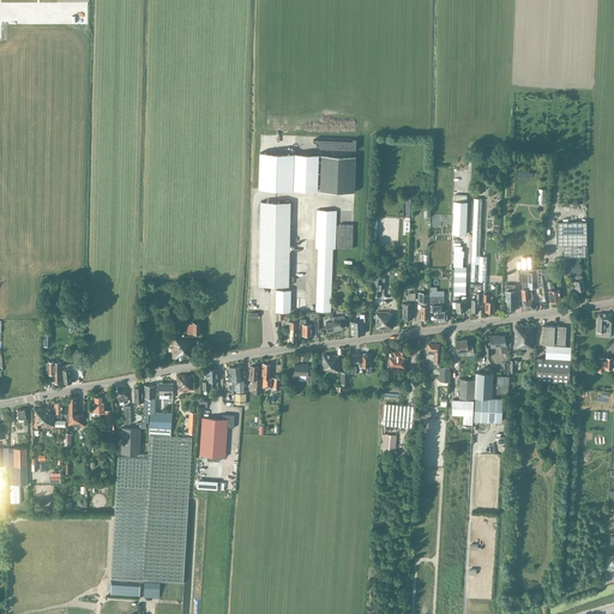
[(482,199),(474,199),(470,282),(483,283),(483,294),(486,294),(487,257),(480,257),(482,199)]
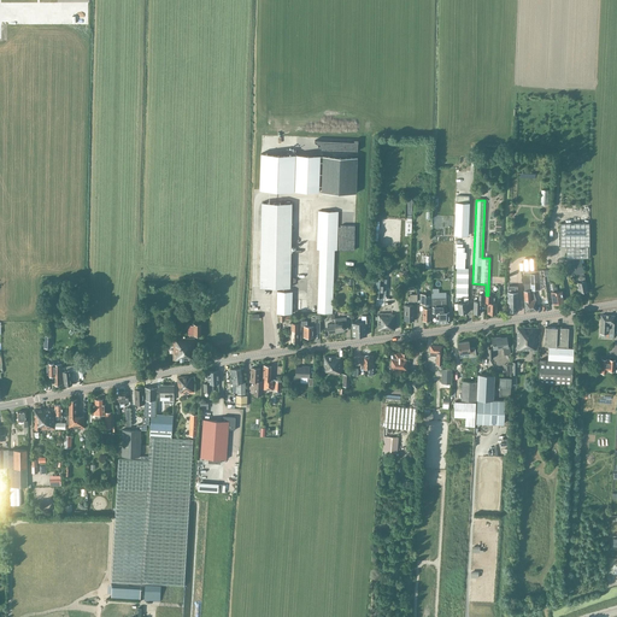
[(454,235),(468,235),(470,203),(456,201),(454,235)]
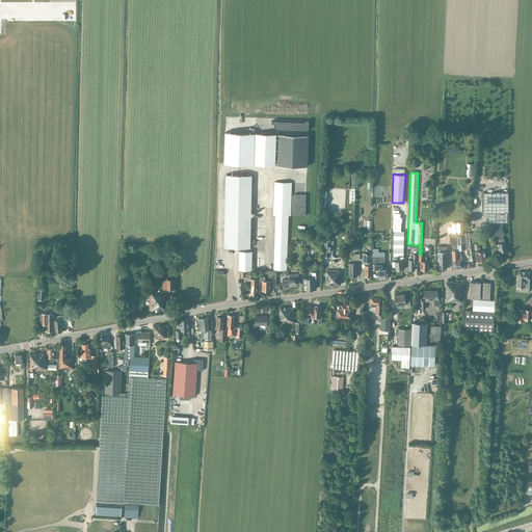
[(225,175),(224,247),(250,248),(253,176),(225,175)]
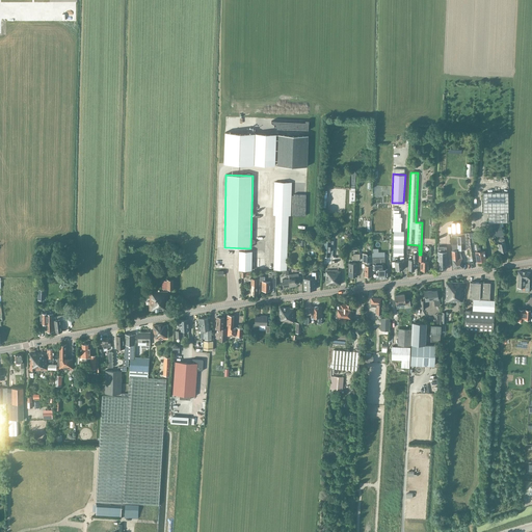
[(274,182),(273,215),(276,215),(274,269),(287,269),(289,215),(291,215),(292,183),(274,182)]
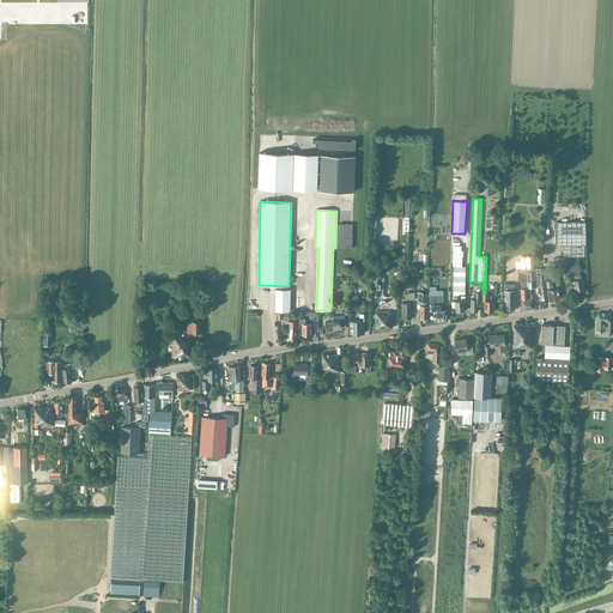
[(563,246),(563,259),(577,256),(584,256),(584,244),(586,244),(586,222),(557,222),(557,246),(563,246)]
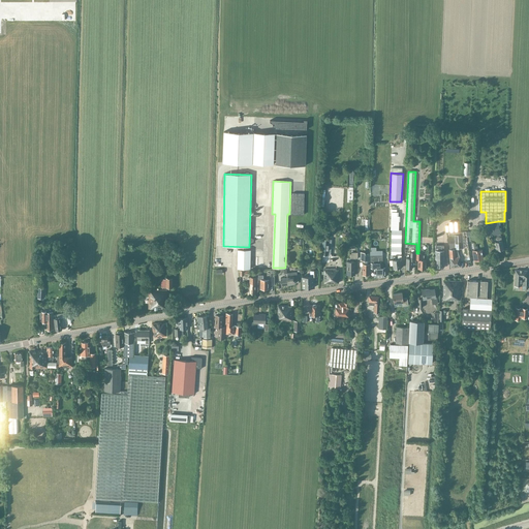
[(460,221),(449,222),(450,231),(460,230),(460,221)]
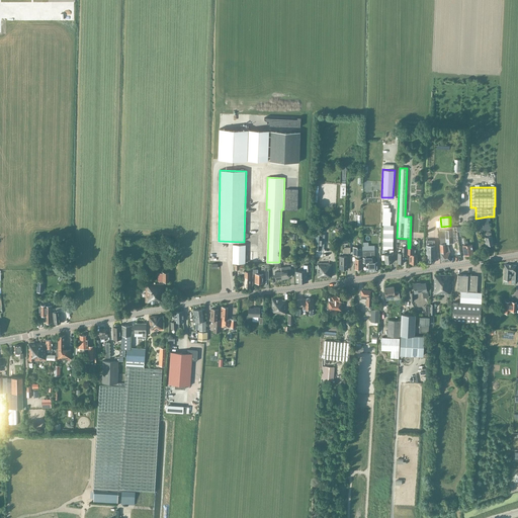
[(490,229),(488,217),(476,219),(478,231),(486,229),(487,233),(491,233),(490,229)]
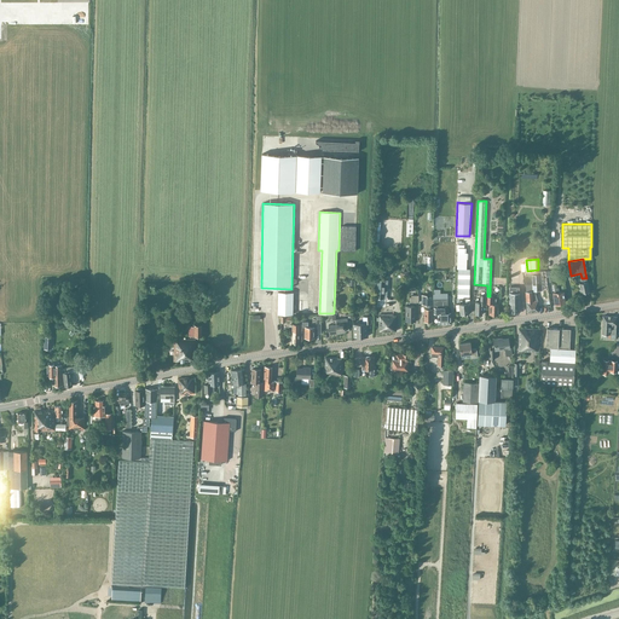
[(463,298),(469,299),(470,270),(467,270),(458,268),(457,298),(463,298)]
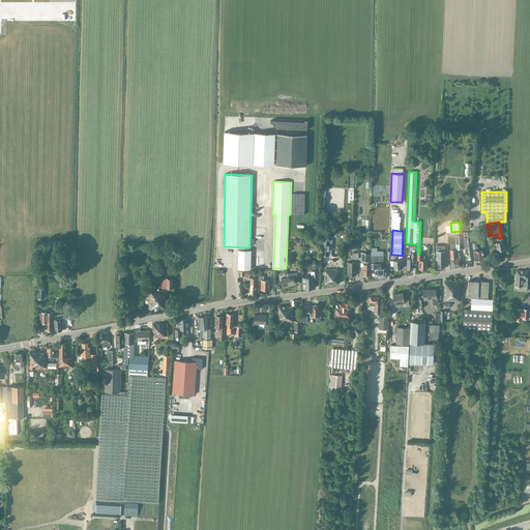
[(455,249),(464,248),(463,234),(449,235),(450,249),(451,267),(461,267),(461,257),(457,258),(455,249)]
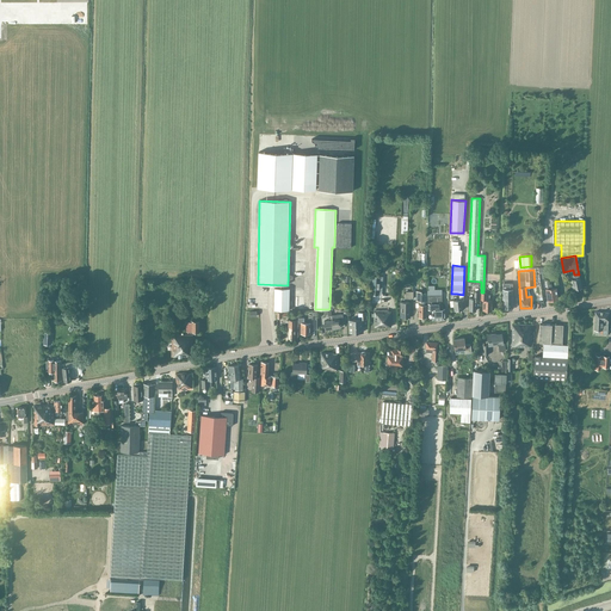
[(579,275),(574,275),(575,278),(572,279),(574,289),(581,288),(579,275)]
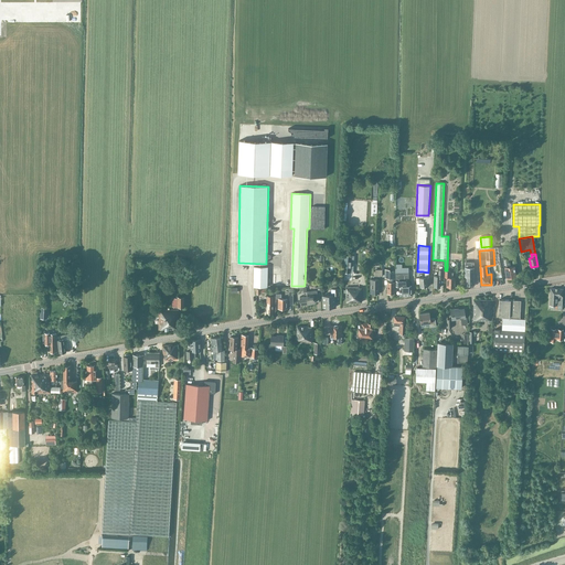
[(345,255),(344,272),(353,273),(354,256),(345,255)]
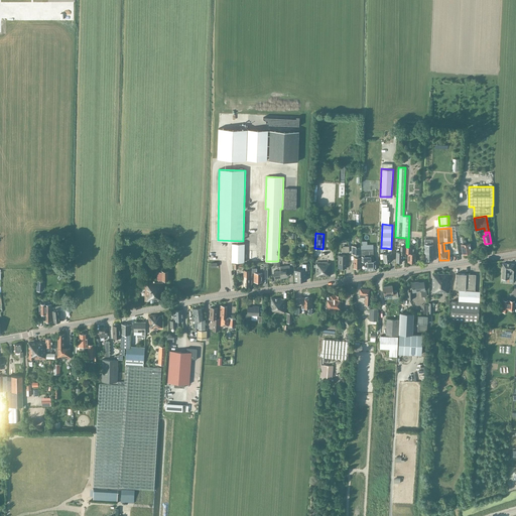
[(433,251),(433,239),(424,239),(424,259),(426,259),(426,260),(429,260),(429,259),(433,259),(433,251)]
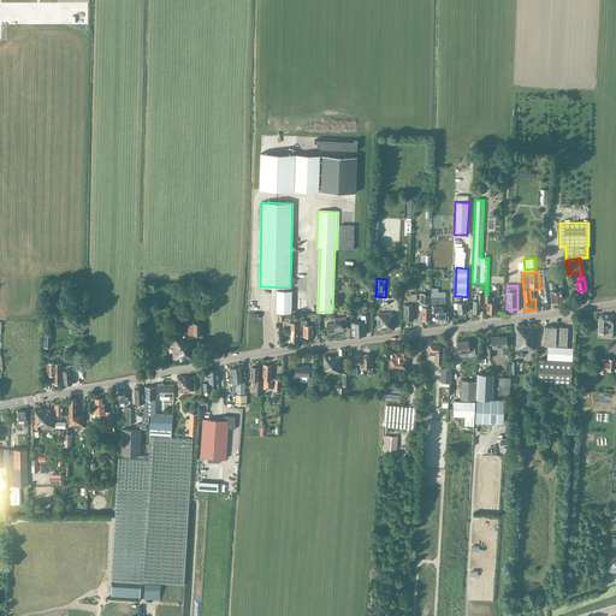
[(561,295),(562,295),(561,290),(560,290),(556,290),(556,286),(552,286),(552,291),(551,291),(552,302),(562,301),(561,295)]
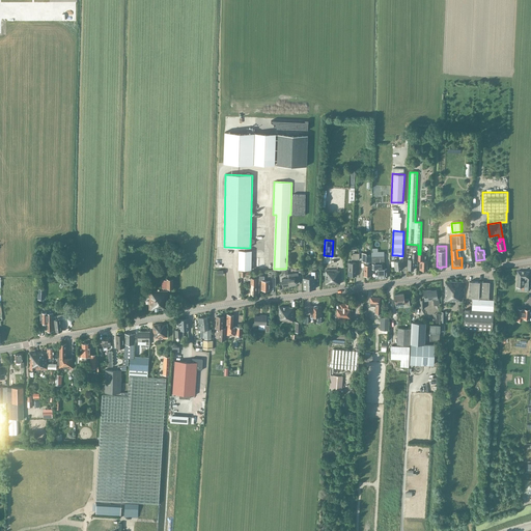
[(236,269),(251,269),(251,250),(238,250),(236,269)]
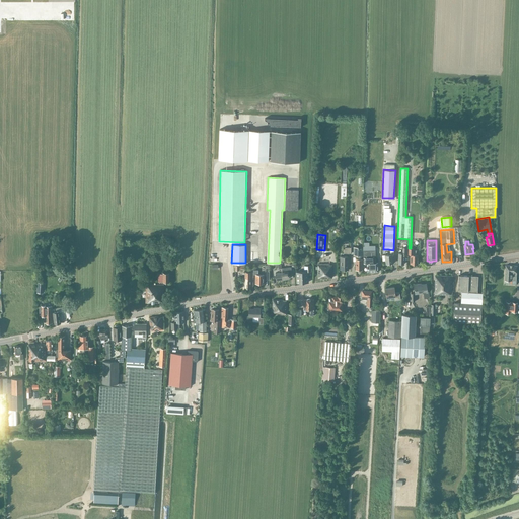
[(360,270),(362,270),(363,248),(358,248),(358,247),(354,247),(354,255),(358,255),(358,258),(356,258),(356,265),(355,265),(355,269),(356,269),(356,270),(357,271),(359,271),(360,270)]
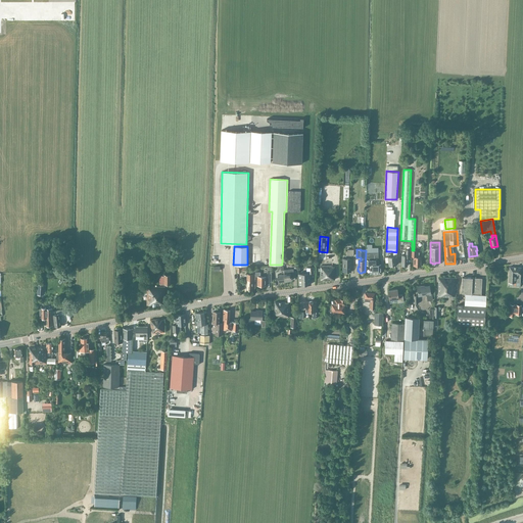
[(401,265),(408,266),(408,257),(410,257),(411,249),(407,249),(406,255),(401,255),(401,265)]
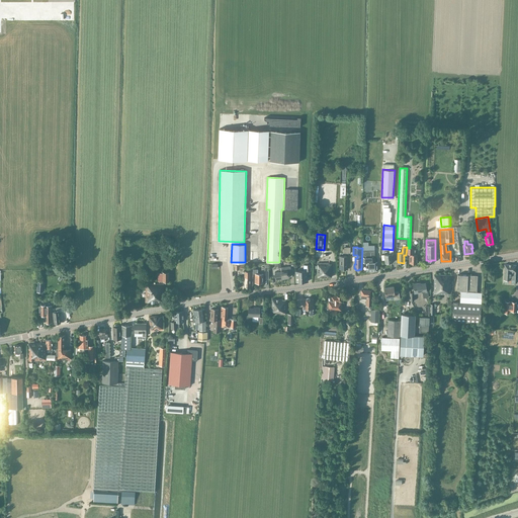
[(413,248),(410,248),(408,248),(407,248),(407,254),(409,254),(409,259),(410,259),(410,263),(411,263),(411,264),(414,264),(414,263),(417,263),(417,259),(418,259),(418,254),(415,254),(415,250),(413,250),(413,248)]
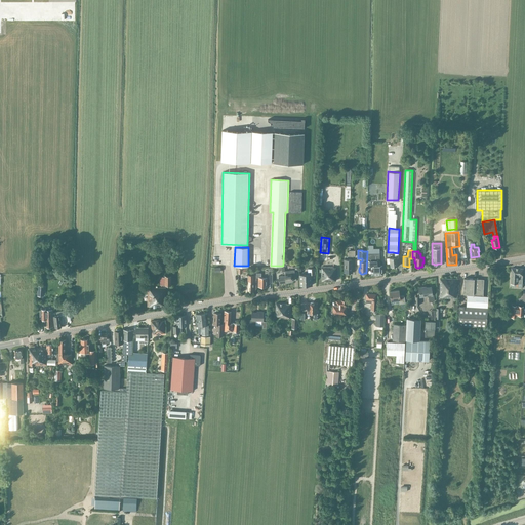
[(398,253),(393,252),(393,257),(390,258),(391,267),(398,266),(397,257),(398,257),(398,253)]
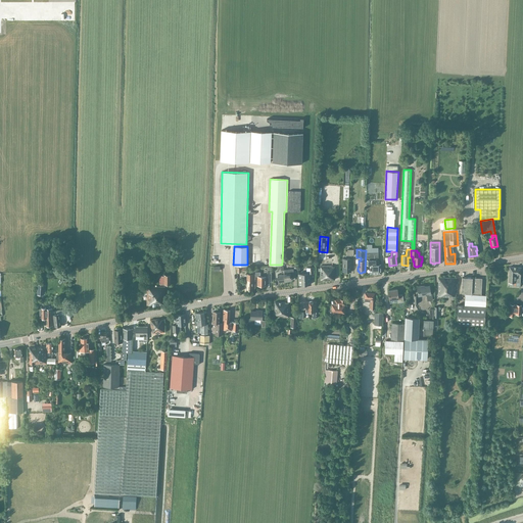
[(378,252),(366,252),(367,265),(370,265),(370,274),(381,274),(381,264),(378,264),(378,252)]
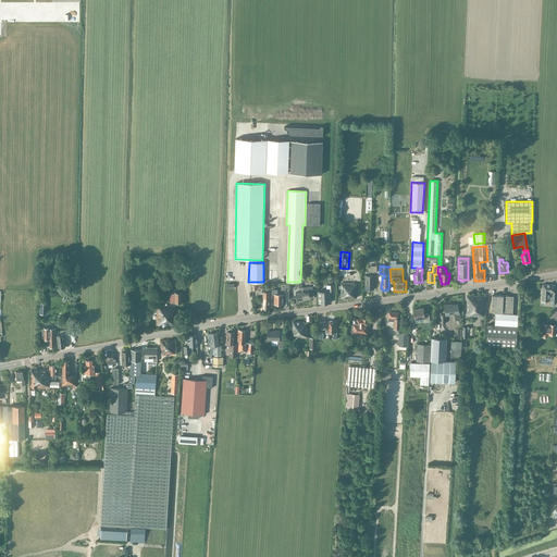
[(357,284),(355,284),(355,282),(342,283),(341,298),(356,298),(357,284)]
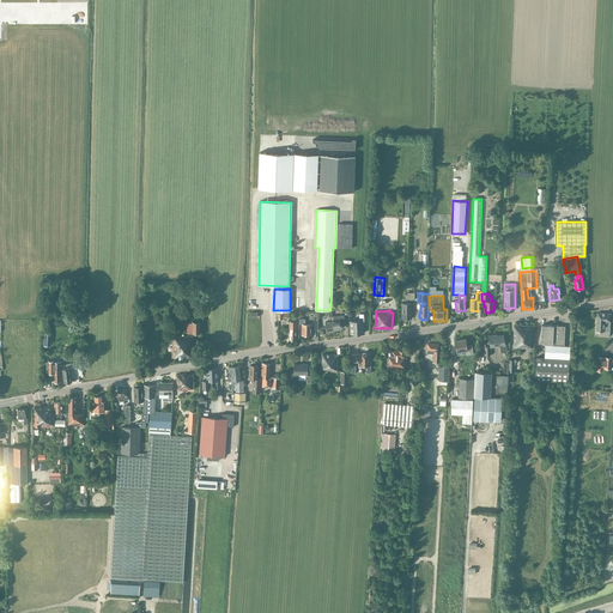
[(350,320),(350,321),(350,333),(364,333),(364,320),(368,320),(368,313),(359,314),(359,320),(350,320)]
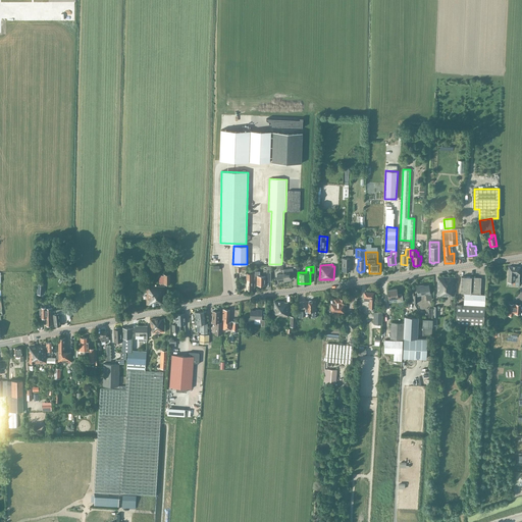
[(508,266),(508,281),(514,282),(514,281),(519,282),(519,274),(520,274),(520,267),(508,266)]
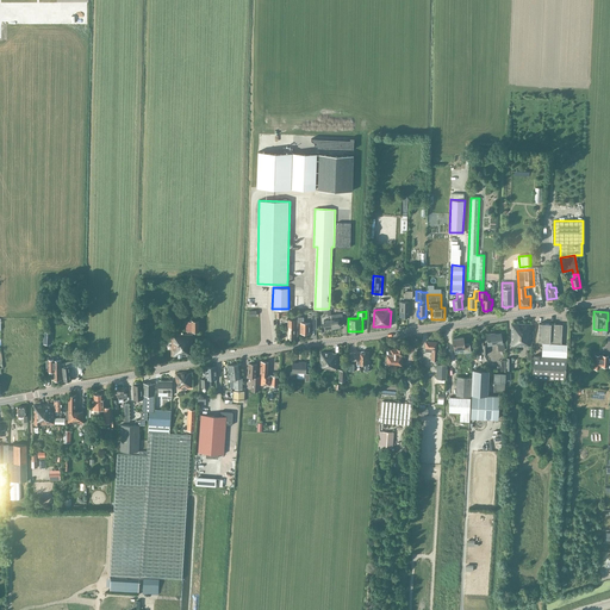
[(343,319),(342,313),(331,315),(332,328),(340,327),(340,319),(343,319)]
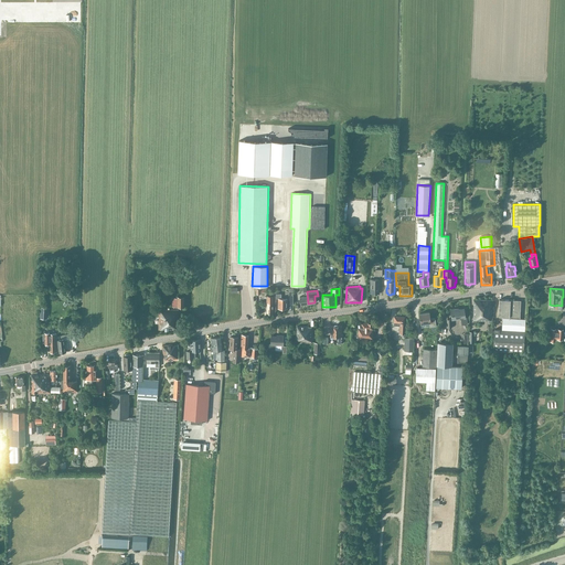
[(281,298),(281,294),(277,294),(277,299),(278,299),(278,308),(283,309),(286,309),(287,309),(287,299),(281,298)]
